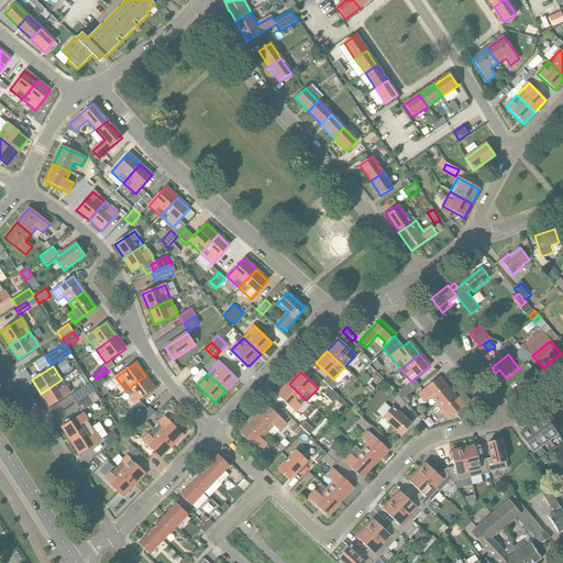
[(339,384),(333,379),(329,375),(322,382),(329,387),(332,390),(339,384)]
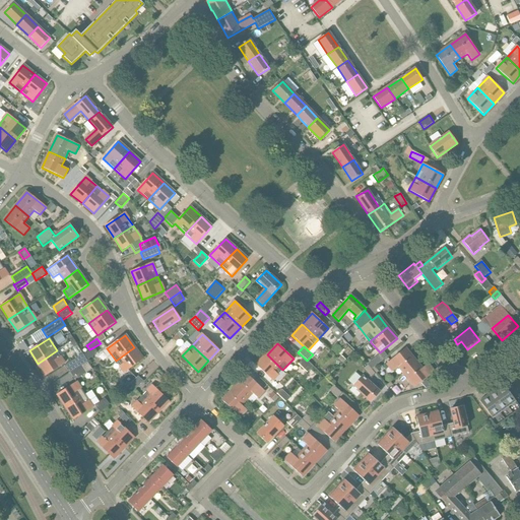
[(89,349),(83,354),(87,361),(98,353),(93,347),(89,349)]
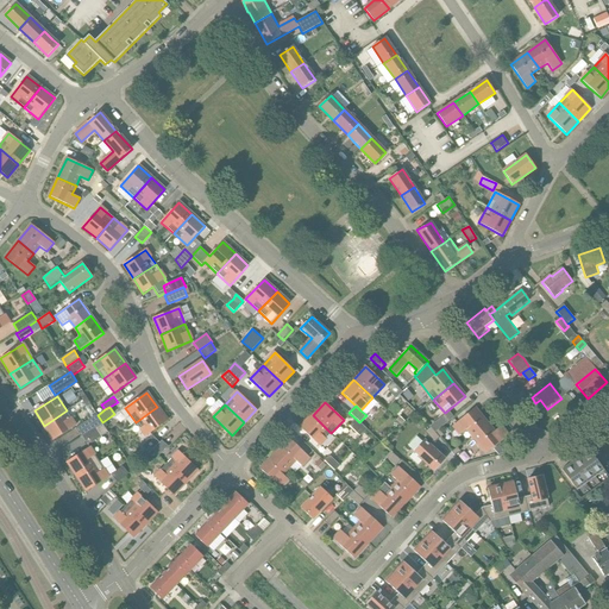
[(157,407),(136,422),(145,437),(167,421),(157,407)]
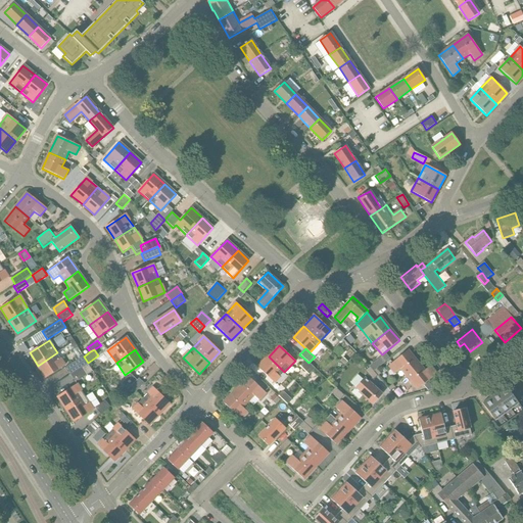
[(400,369),(406,376),(420,365),(408,350),(388,366),(395,374),(400,369)]
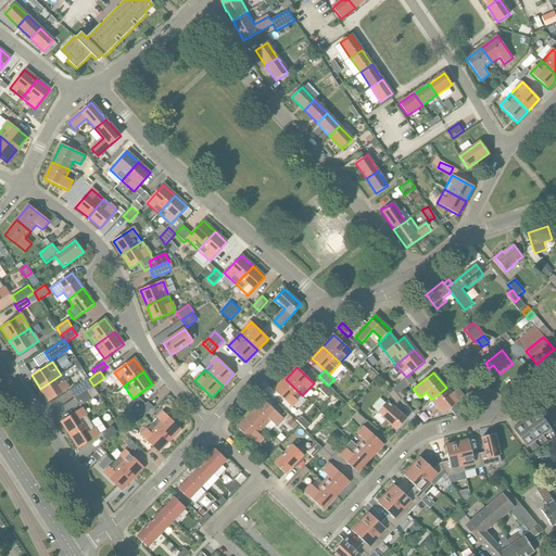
[(61,375),(40,389),(49,402),(70,389),(61,375)]
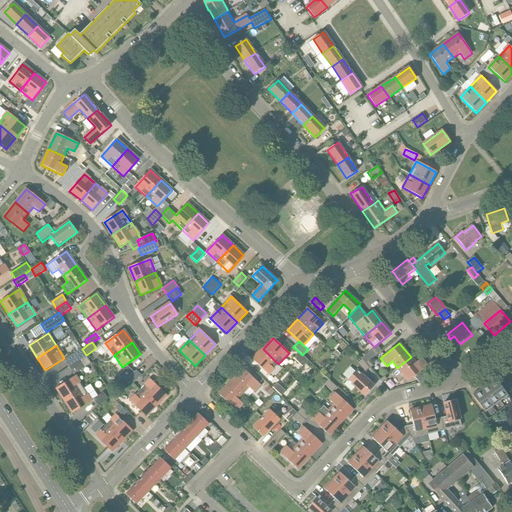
[(73,354),(64,360),(69,368),(78,362),(86,356),(81,348),(73,354)]
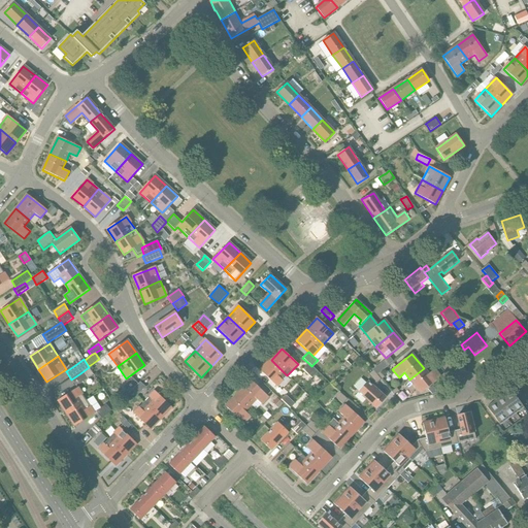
[(276,387),(287,375),(271,360),(260,371),(276,387)]
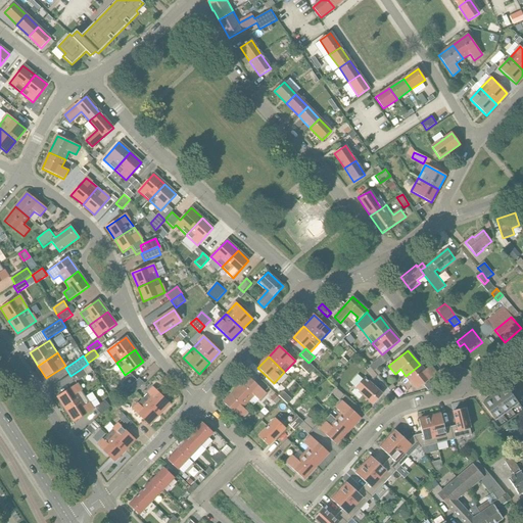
[(300,366),(308,375),(315,369),(305,360),(300,366)]
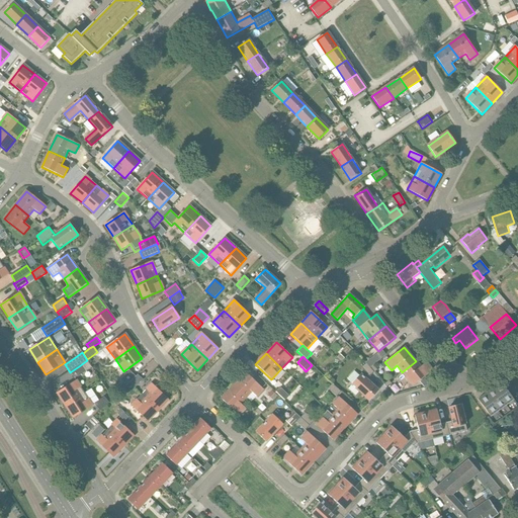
[(416,361),(402,372),(413,385),(432,370),(426,362),(420,367),(416,361)]
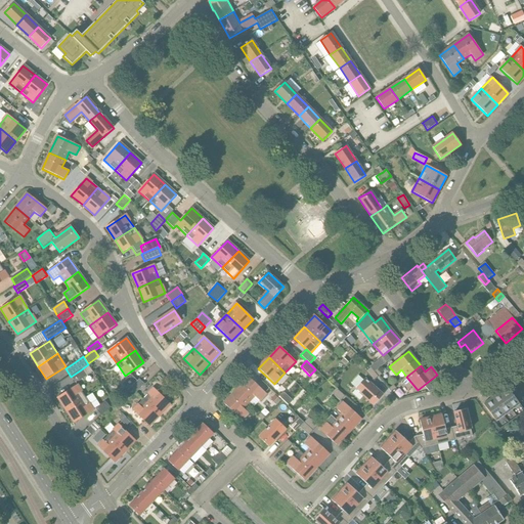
[(379,377),(375,373),(370,367),(365,372),(374,381),(379,377)]
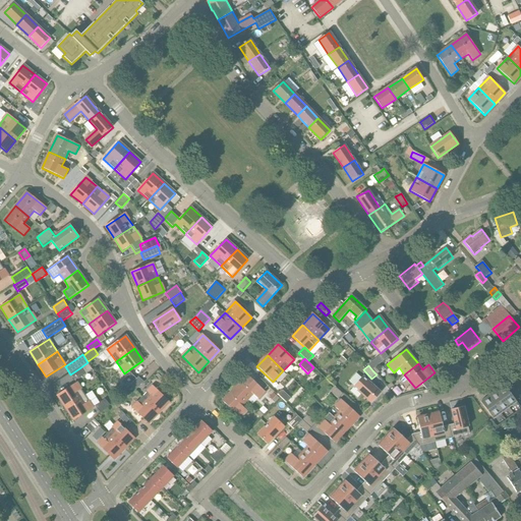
[(81,367),(71,374),(75,381),(85,374),(81,367)]
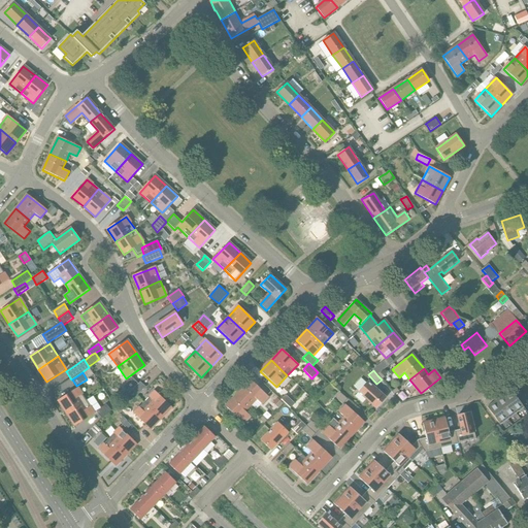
[(132,378),(124,387),(130,393),(132,391),(138,384),(132,378)]
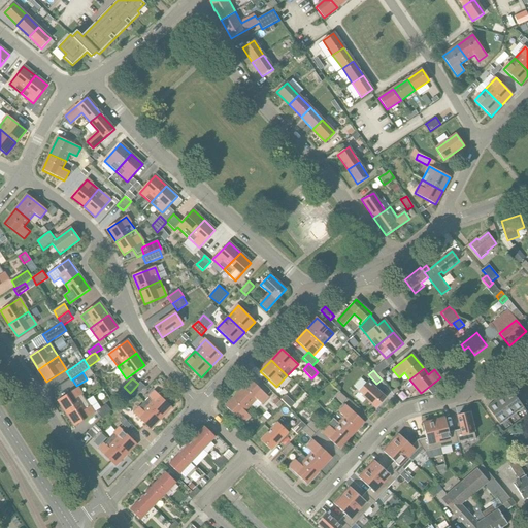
[(251,381),(238,393),(251,405),(257,399),(262,404),(268,397),(251,381)]
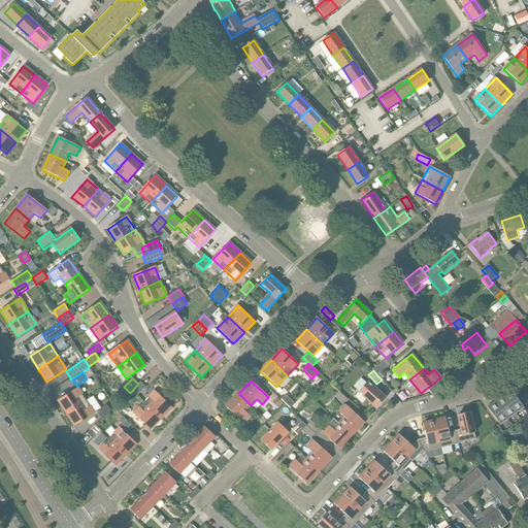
[(358,392),(376,408),(386,398),(367,382),(358,392)]
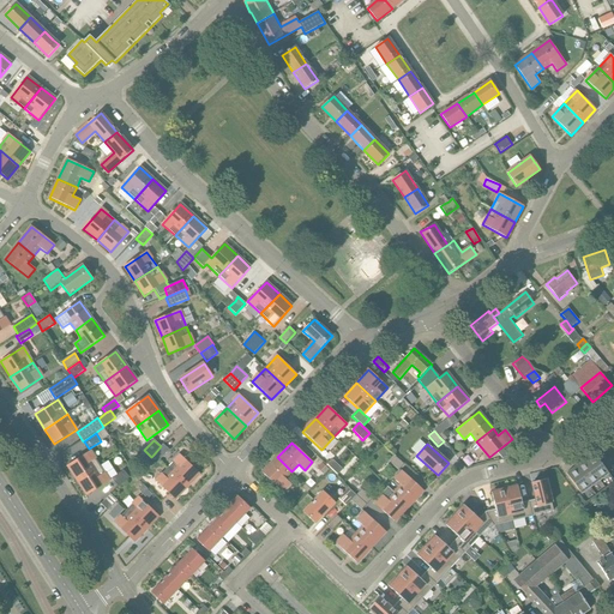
[(161,446),(154,455),(160,461),(169,451),(163,445),(161,446)]
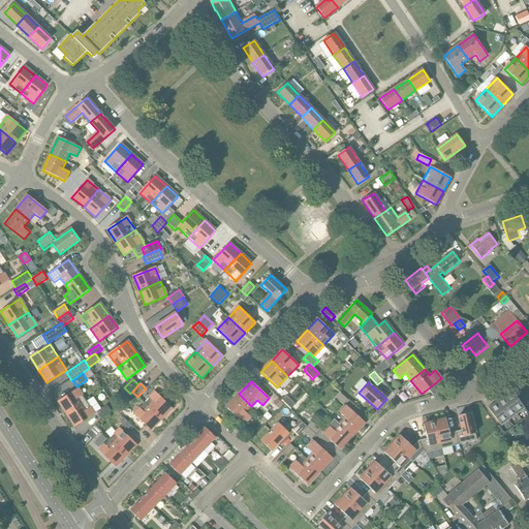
[(78,389),(58,401),(67,414),(86,402),(78,389)]
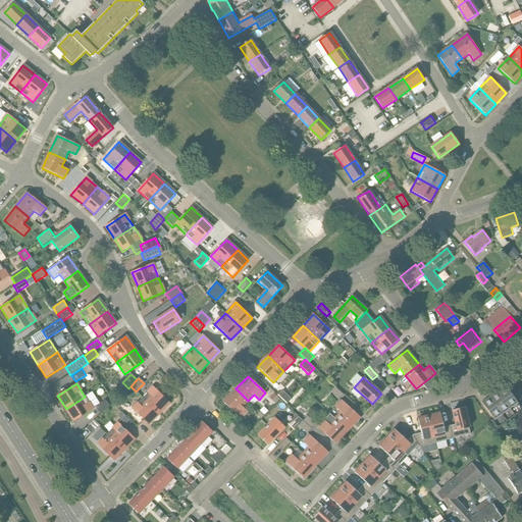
[(521,415),(521,409),(505,385),(481,403),(494,420),(492,422),(500,432),(521,415)]
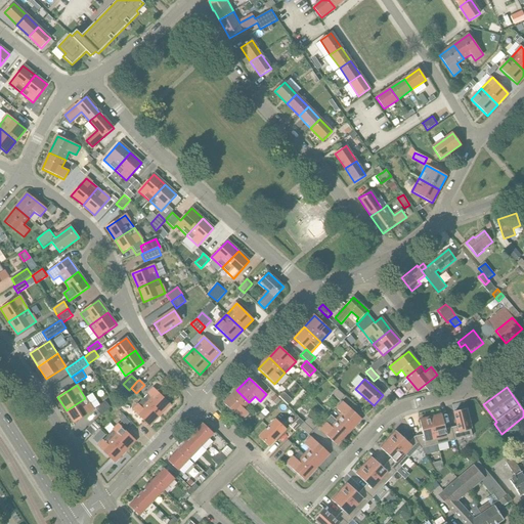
[(332,393),(341,401),(345,396),(336,388),(332,393)]
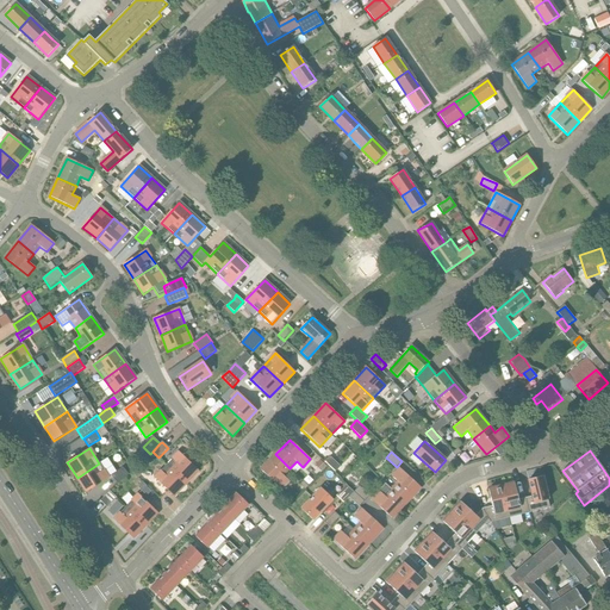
[(179,453),(167,465),(186,484),(198,471),(179,453)]
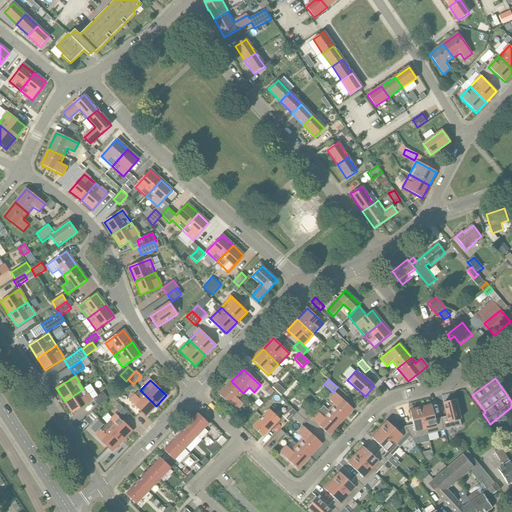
[(243,393),(231,381),(218,394),(236,411),(243,404),(237,399),(243,393)]
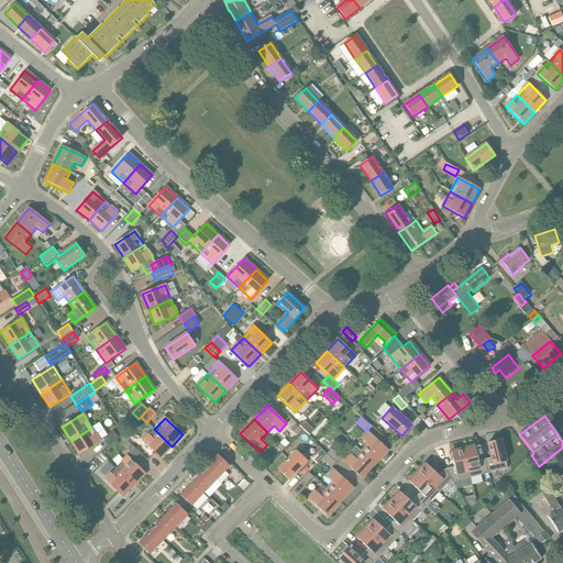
[(300,427),(309,435),(315,431),(305,421),(300,427)]
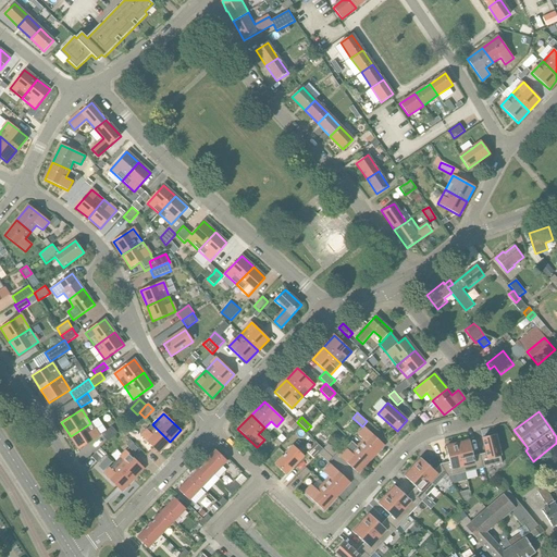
[(90,423),(71,436),(79,449),(99,436),(90,423)]
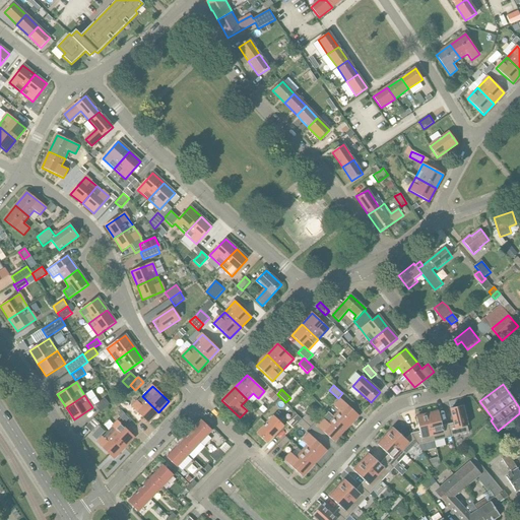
[(142,396),(132,407),(148,423),(158,412),(142,396)]
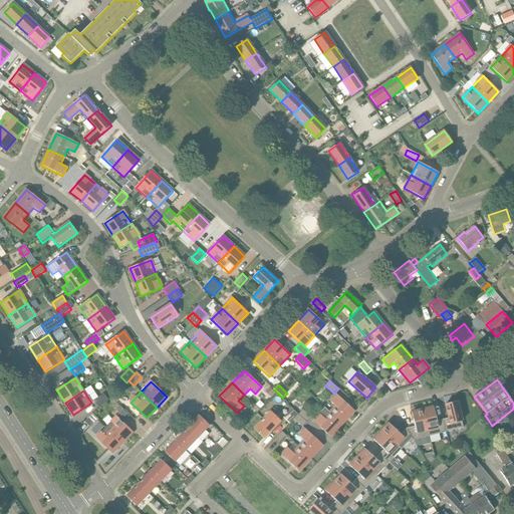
[(103,394),(94,402),(99,408),(108,401),(103,394)]
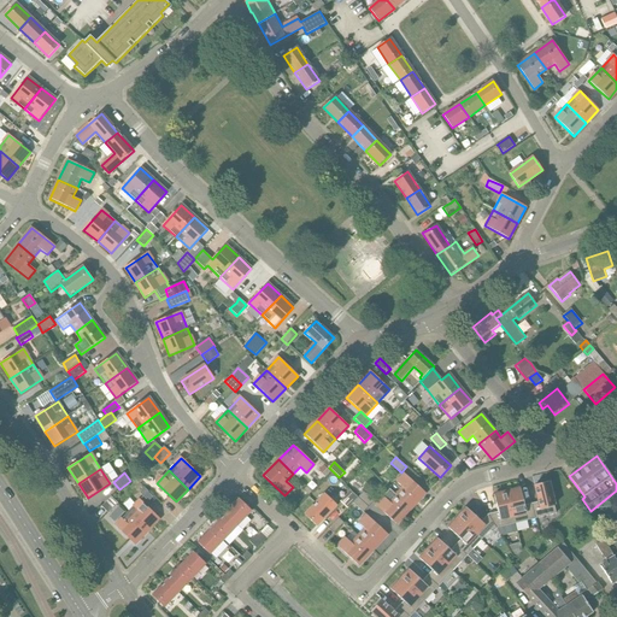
[(397,495),(411,509),(425,493),(404,474),(397,482),(403,488),(397,495)]
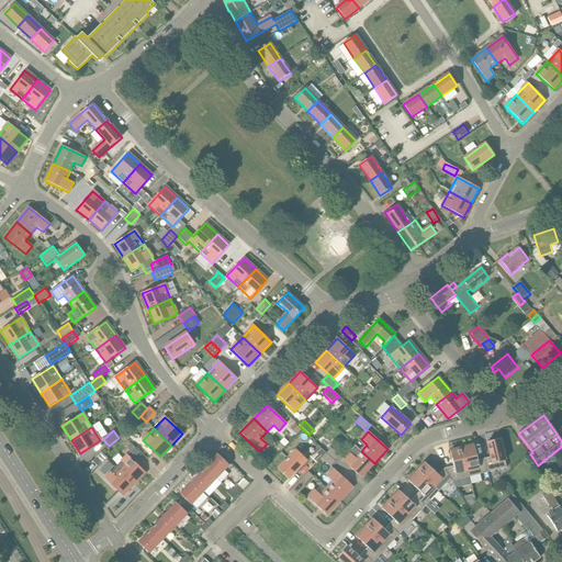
[(487,472),(506,468),(499,439),(487,442),(491,457),(484,459),(487,472)]
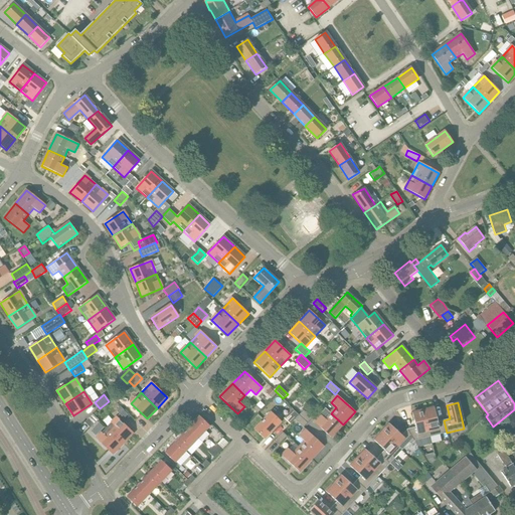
[(430,438),(447,433),(444,420),(438,421),(435,408),(423,410),(430,438)]
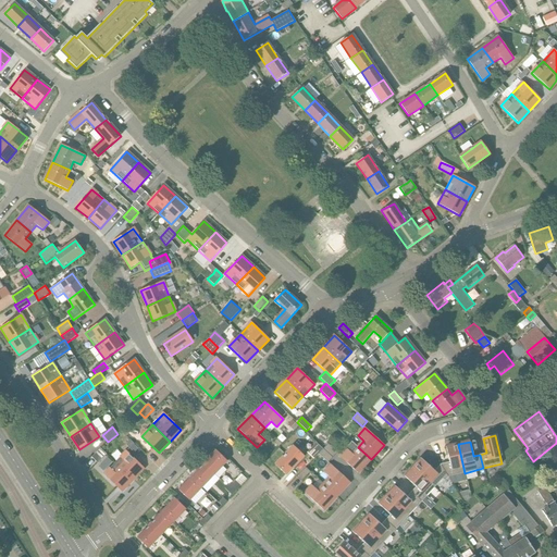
[(313,459),(317,456),(319,454),(323,449),(317,444),(307,453),(313,459)]
